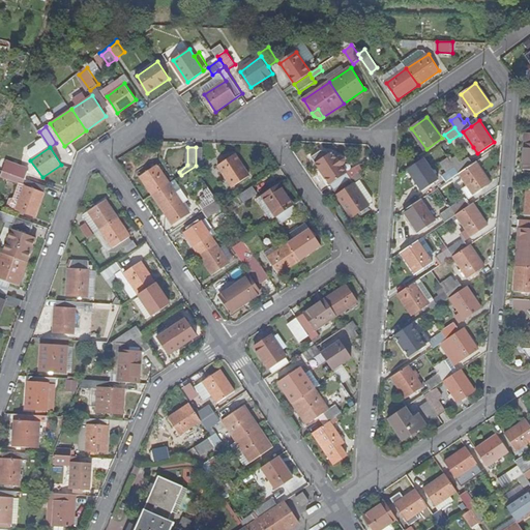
[(203,147),(196,147),(196,166),(204,163),(203,147)]
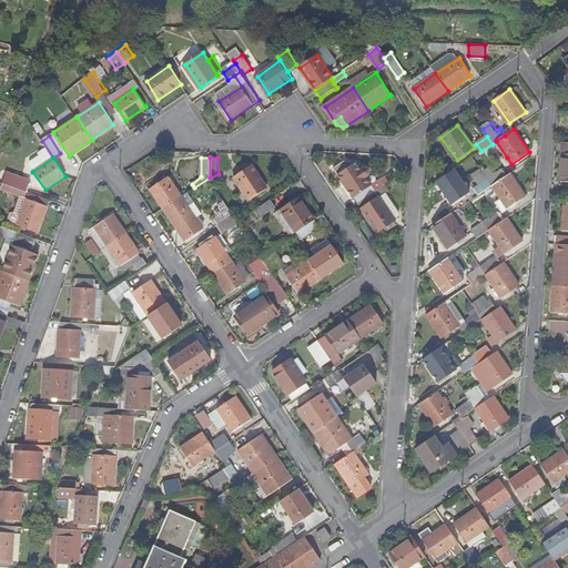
[(511,164),(507,158),(503,162),(507,168),(511,164)]
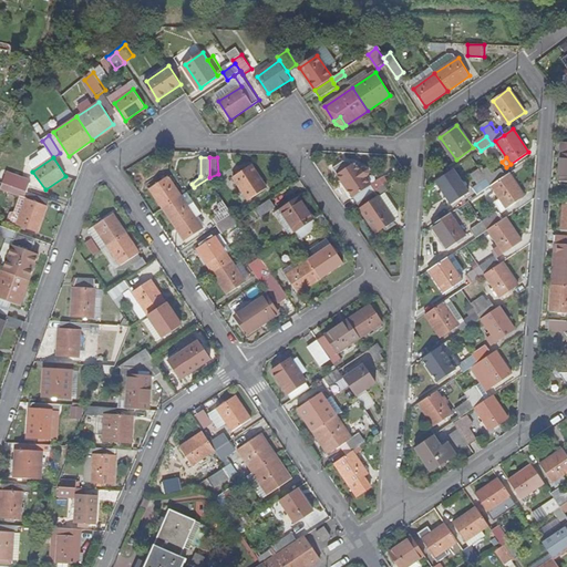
[(334,168),(358,203),(375,191),(366,176),(367,175),(368,175),(368,174),(369,174),(369,173),(369,172),(369,171),(368,171),(368,169),(367,168),(366,168),(366,167),(364,167),(363,167),(363,168),(362,168),(361,169),(356,162),(352,164),(350,162),(346,164),(343,162),(334,168)]
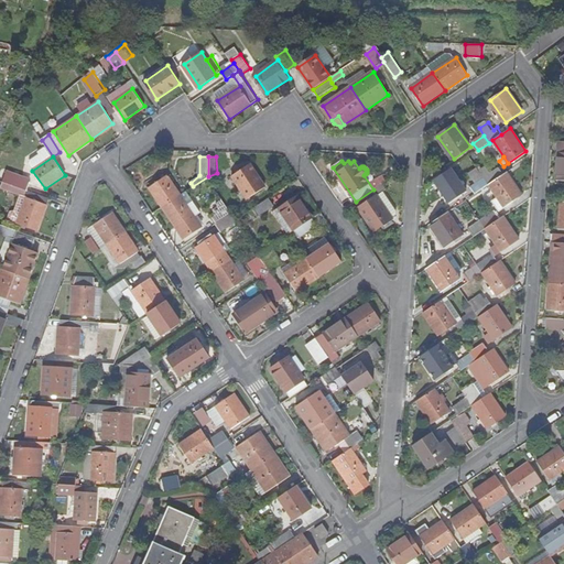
[(251,164),(234,175),(249,198),(267,186),(251,164)]
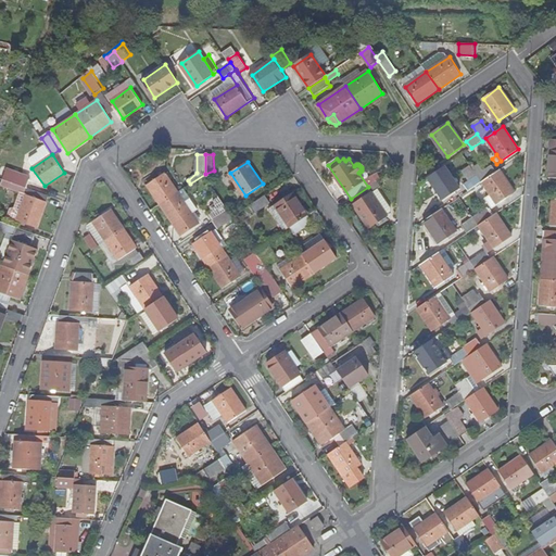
[(460,188),(445,166),(428,178),(443,200),(460,188)]
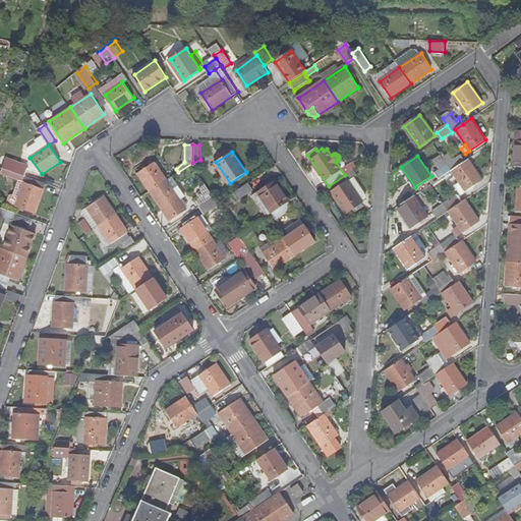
[(448,165),(442,156),(435,161),(441,169),(436,173),(440,179),(445,175),(452,171),(448,165)]
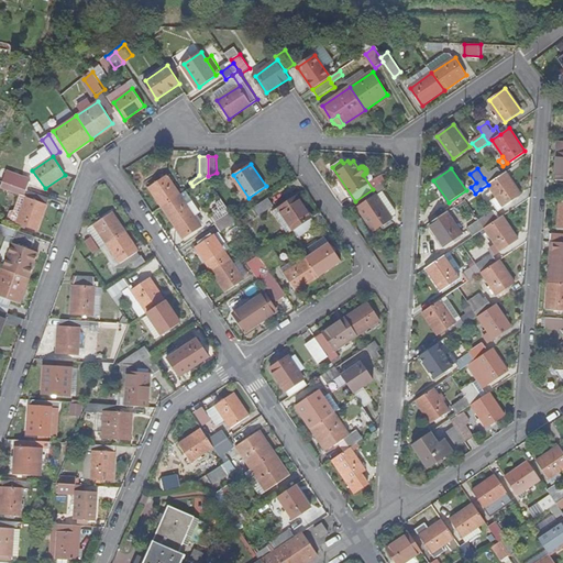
[(488,185),(504,174),(499,168),(484,178),(488,185)]
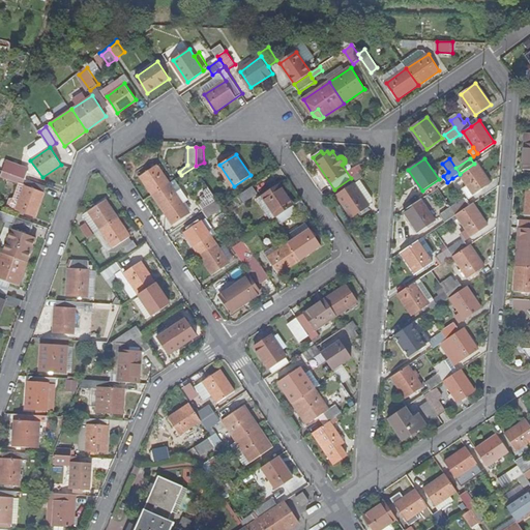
[(491,183),(476,163),(474,164),(460,174),(474,195),(491,183)]
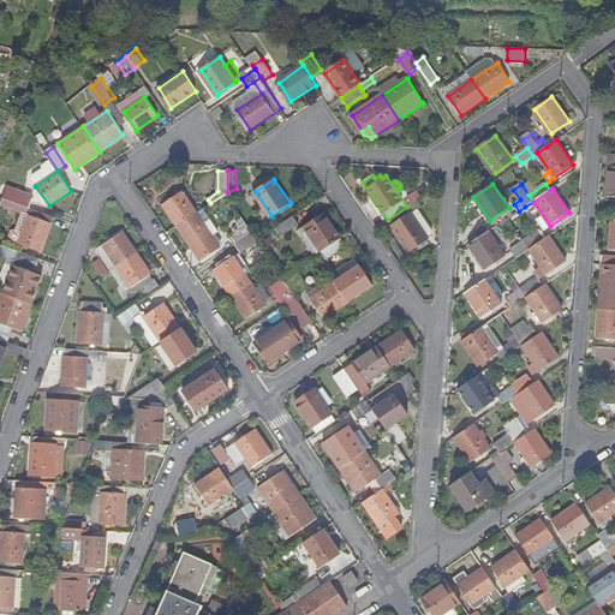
[(178,226),(197,212),(183,190),(163,204),(178,226)]
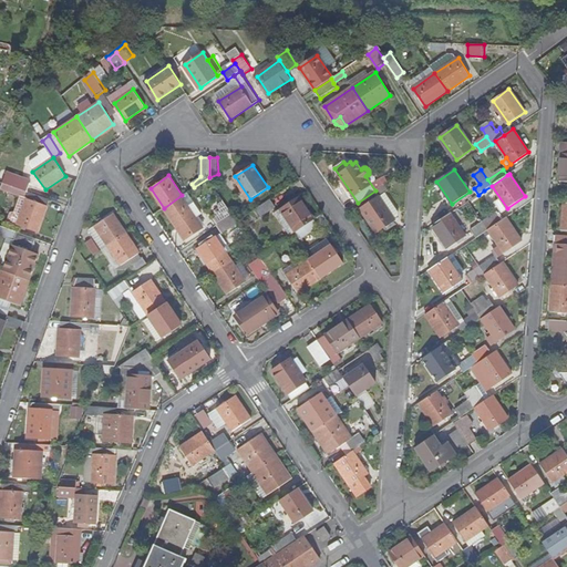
[(10,187),(27,192),(30,183),(14,177),(12,184),(10,187)]
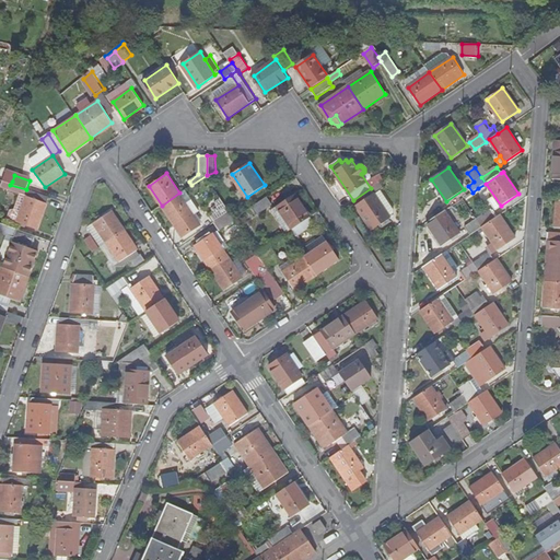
[(381,189),(377,184),(371,188),(353,200),(373,229),(389,217),(375,195),(381,189)]
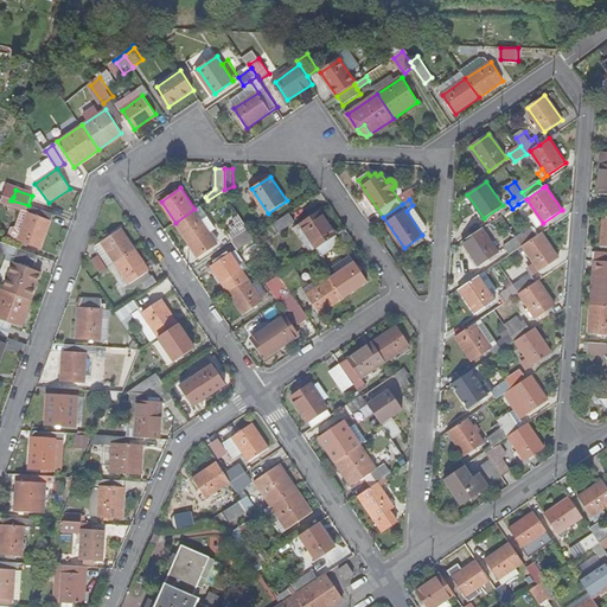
[(526,199),(518,204),(532,227),(535,229),(543,223),(526,199)]
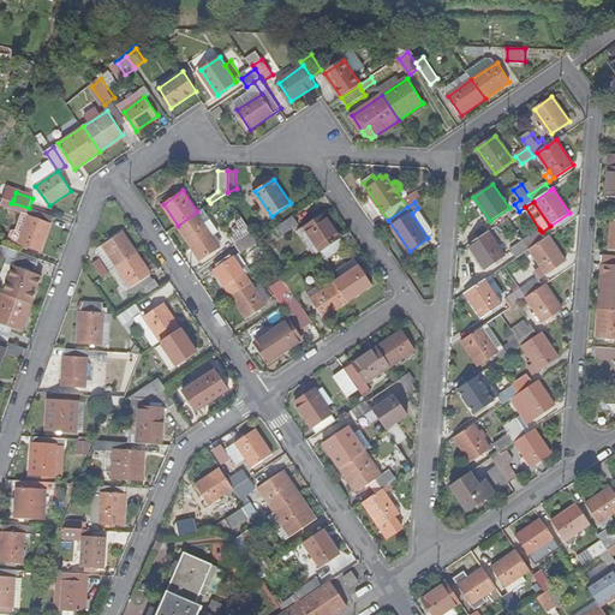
[(53,218),(31,209),(19,243),(42,251),(53,218)]
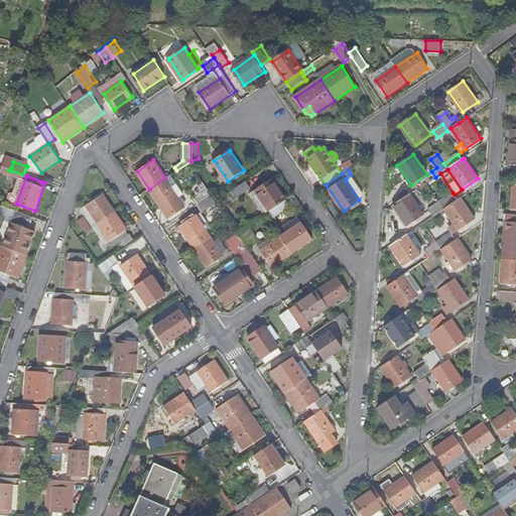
[(171,186),(176,183),(170,175),(165,177),(171,186)]
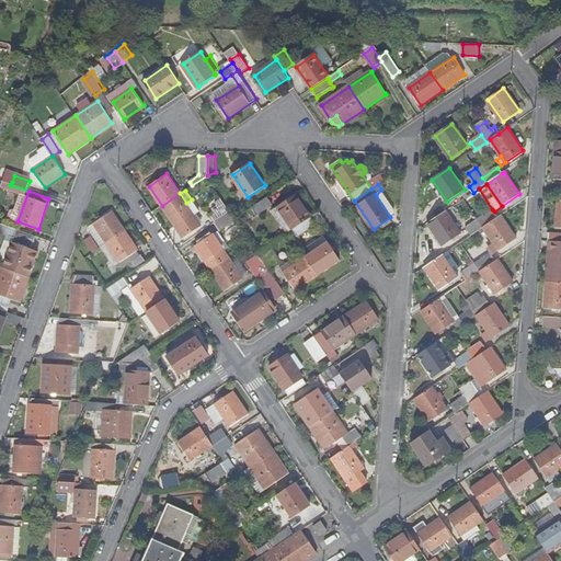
[(180,193),(162,206),(183,237),(201,224),(195,215),(199,212),(192,199),(186,203),(180,193)]
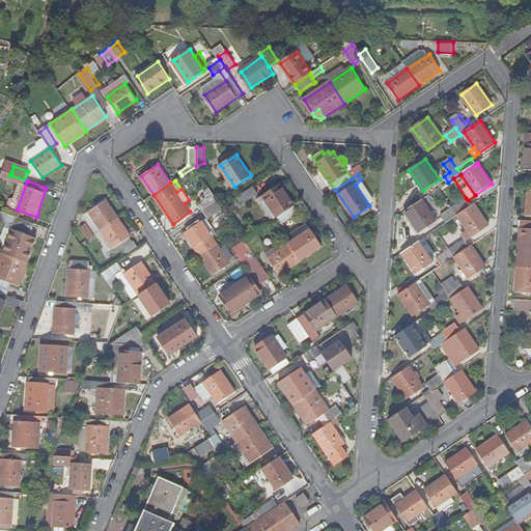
[(262,195),(263,196),(278,217),(295,205),(280,184),(262,195)]
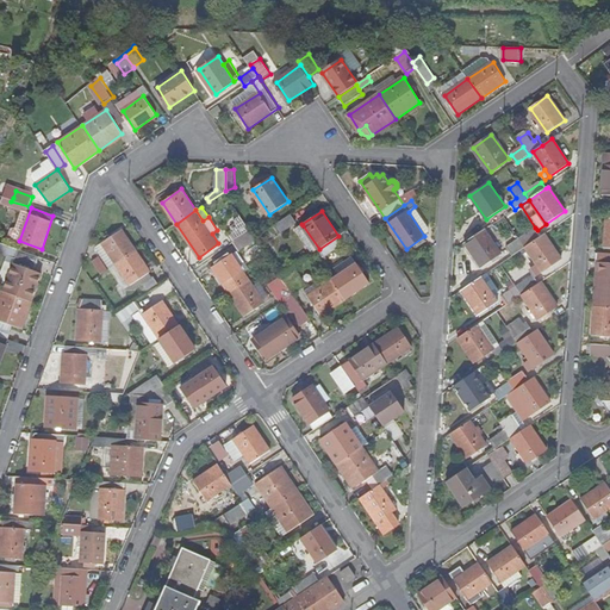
[(291,216),(275,226),(281,234),(296,223),(291,216)]
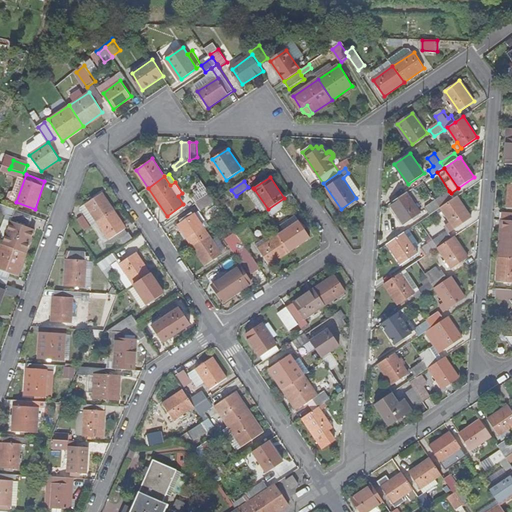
[(193,195),(198,202),(211,193),(206,186),(193,195)]
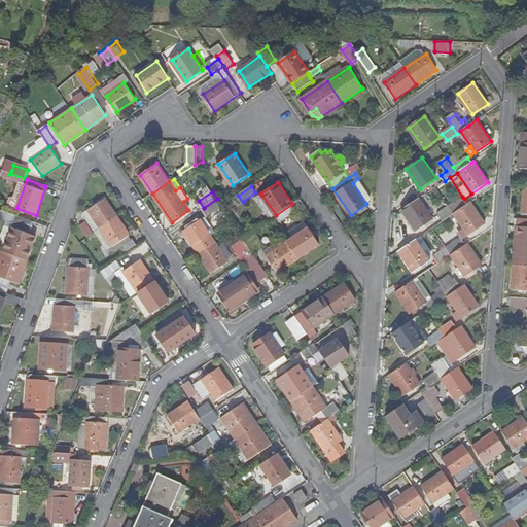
[(276,215),(261,195),(256,199),(270,219),(272,218),(276,215)]
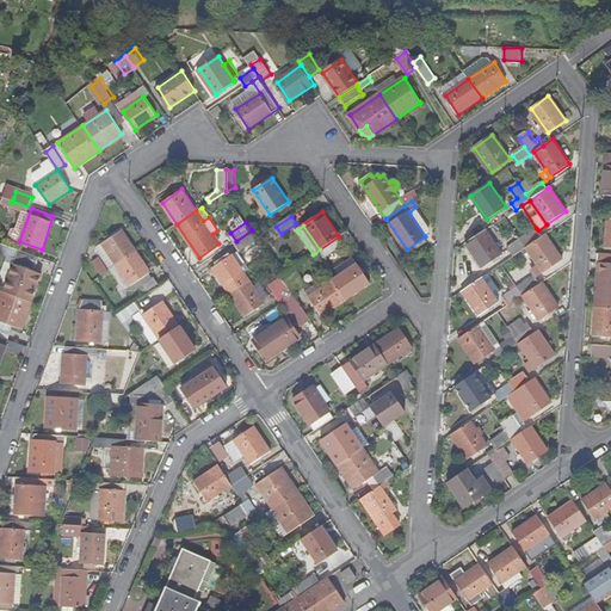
[(526,248),(543,236),(538,230),(536,228),(520,239),(526,248)]
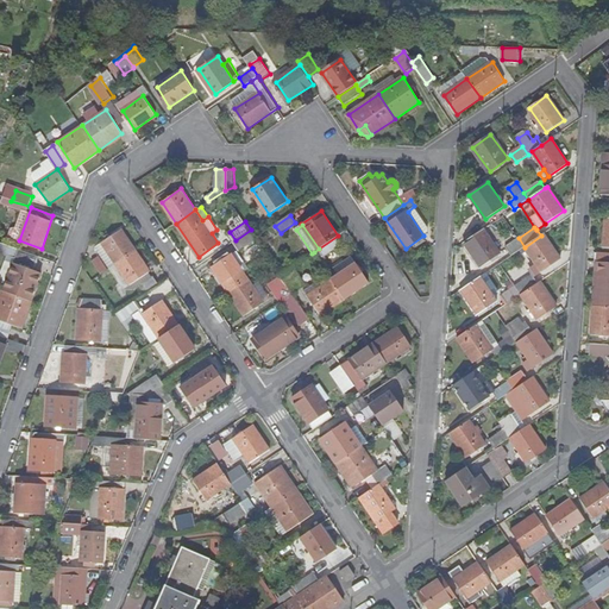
[(117,263),(136,250),(121,228),(102,242),(117,263)]
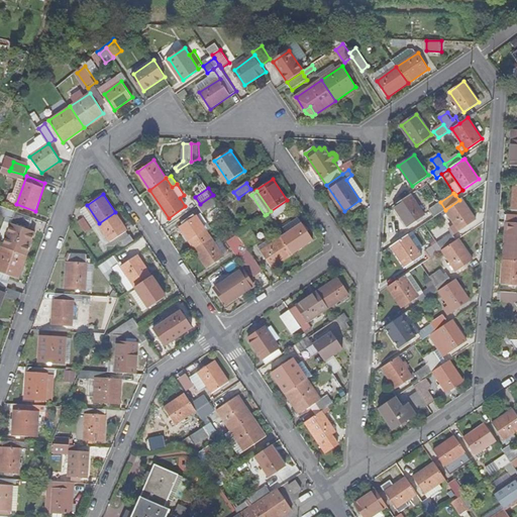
[(213,195),(200,204),(205,211),(218,202),(213,195)]
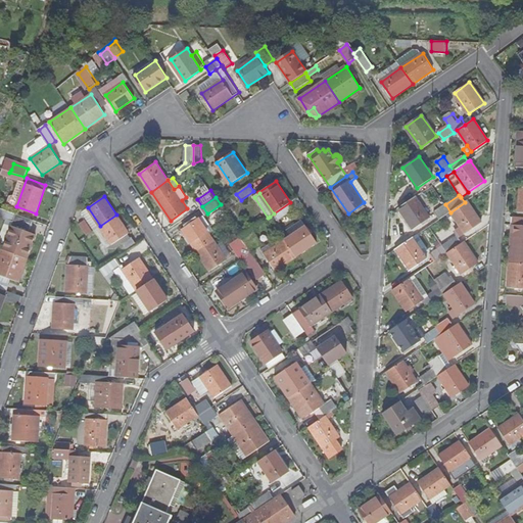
[(430,219),(416,197),(399,208),(414,230),(430,219)]
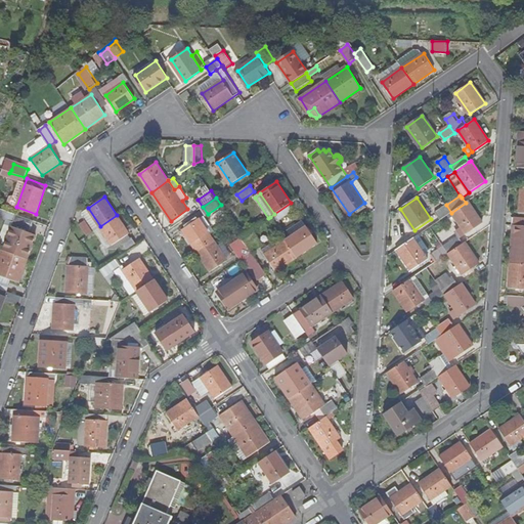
[(446,205),(442,200),(439,203),(442,207),(435,212),(441,220),(451,213),(446,205)]
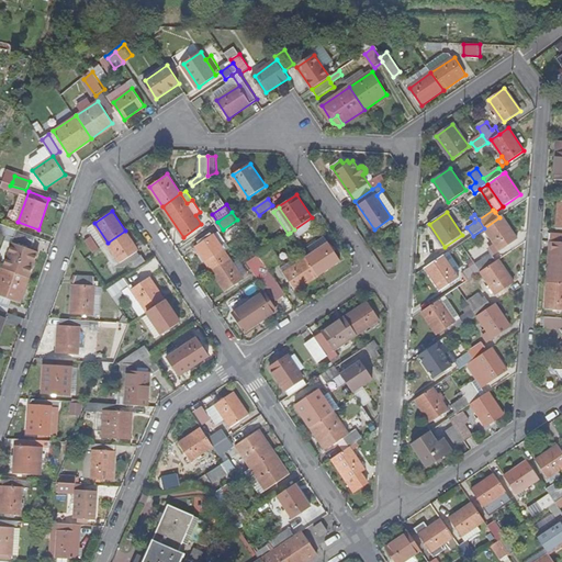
[(499,217),(484,228),(501,250),(517,238),(503,216),(499,217)]
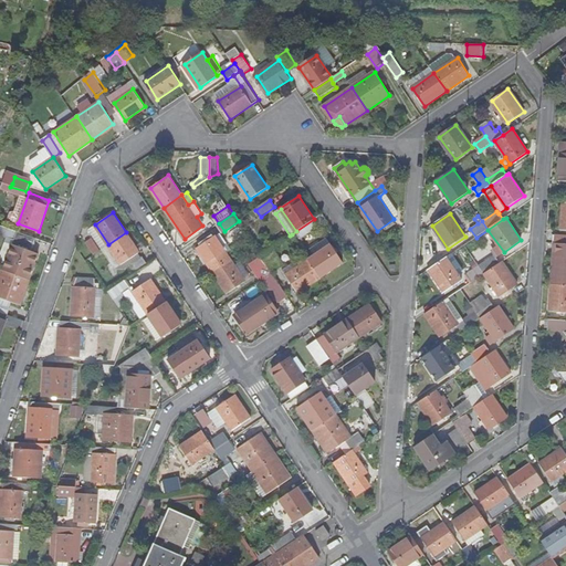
[(318,226),(314,219),(296,231),(301,238),(318,226)]
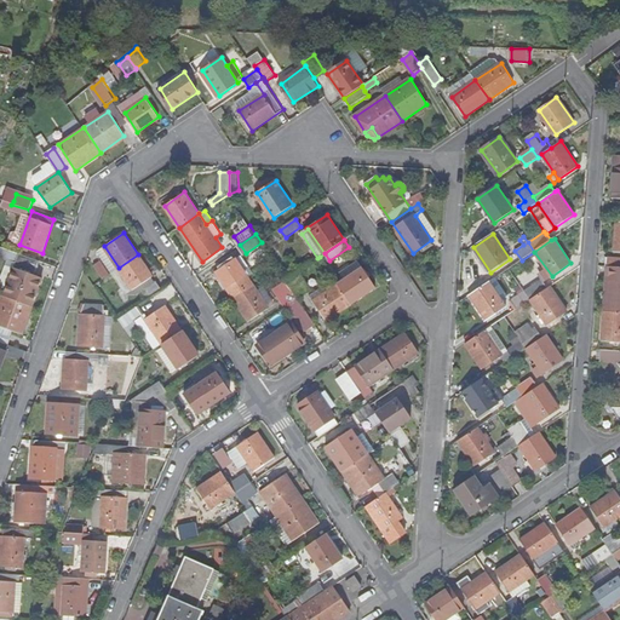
[(39,262),(19,254),(4,296),(33,306),(42,277),(35,275),(39,262)]
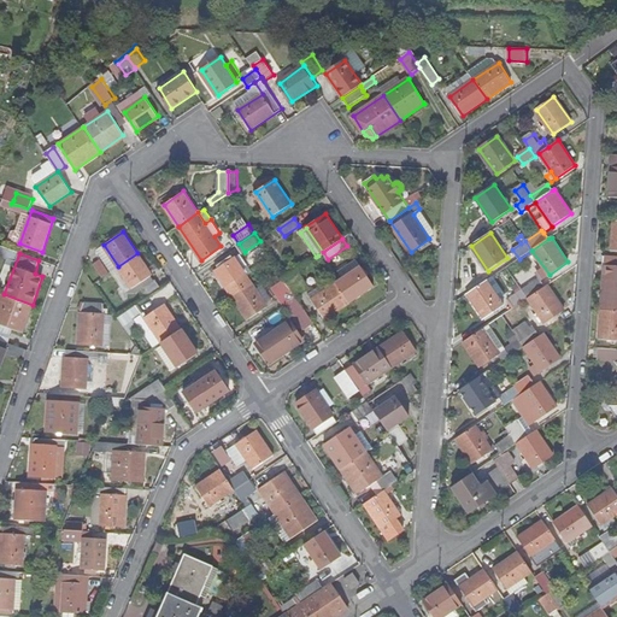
[(137,253),(118,266),(133,288),(151,275),(137,253)]
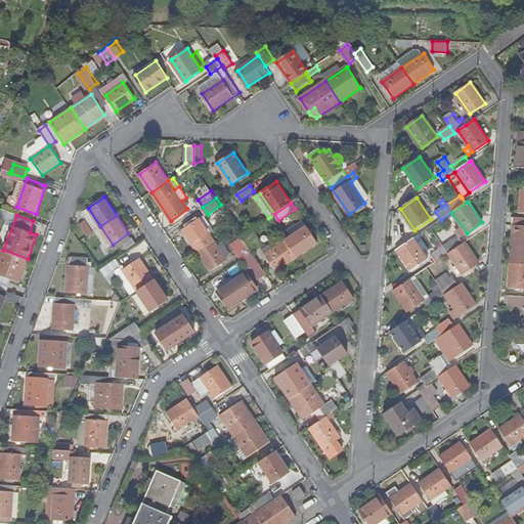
[(183,229),(197,250),(214,239),(200,218),(183,229)]
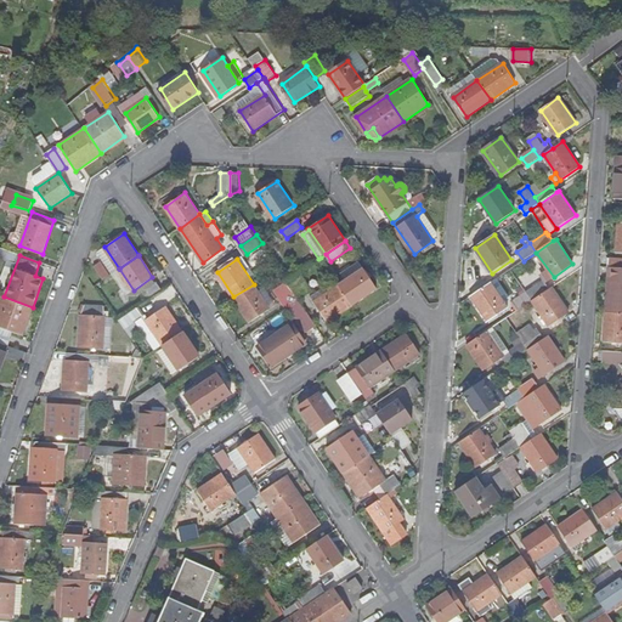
[(105,280),(112,275),(102,261),(96,267),(105,280)]
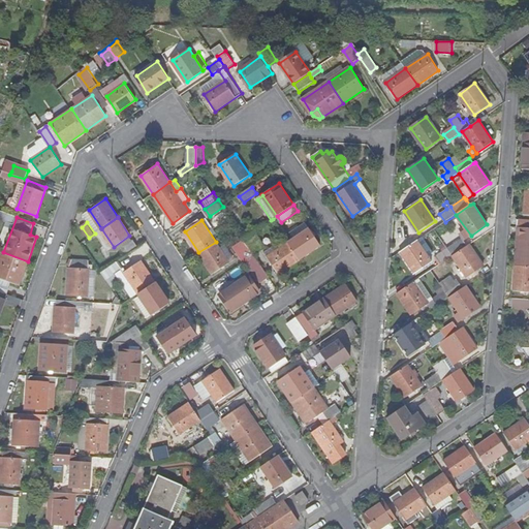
[(517,241),(515,266),(528,267),(528,227),(518,227),(518,237),(522,237),(522,240),(517,240),(517,241)]
